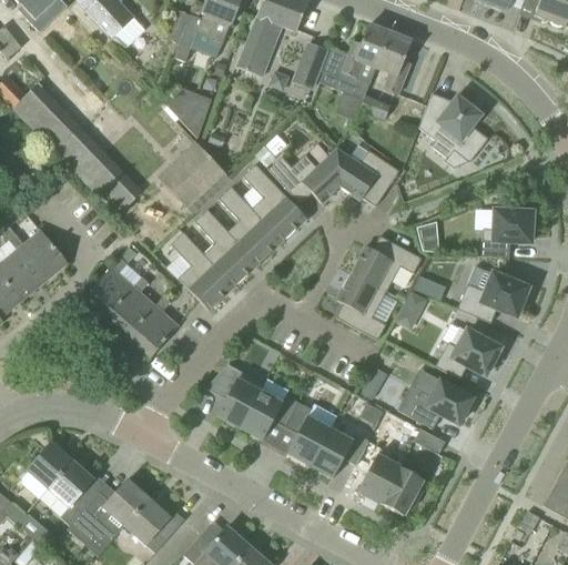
[(16,0),(21,6),(27,1),(38,12),(50,0),(16,0)]
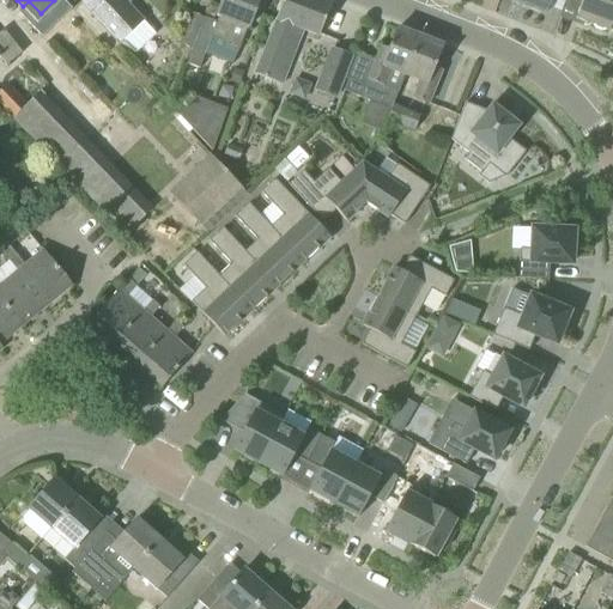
[(56,0),(42,13),(56,29),(77,10),(68,0),(56,0)]
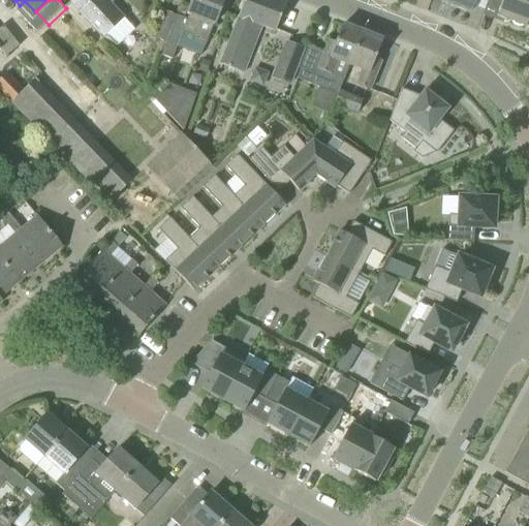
[(70,0),(103,35),(104,33),(116,44),(135,27),(111,0),(70,0)]
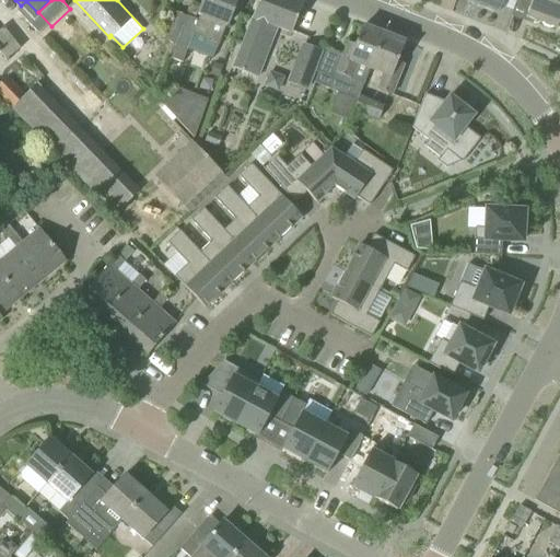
[(198,18),(187,13),(176,42),(171,55),(182,59),(187,46),(212,56),(217,45),(218,45),(226,22),(228,23),(235,0),(202,0),(198,12),(200,12),(198,18)]
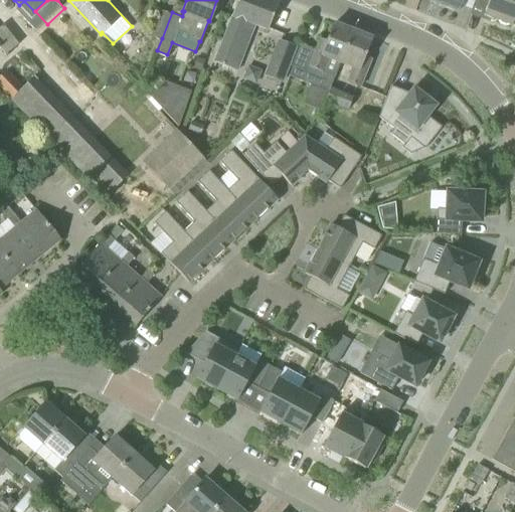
[(217,54),(215,59),(229,64),(246,19),(254,23),(258,24),(268,28),(279,0),(237,0),(232,14),(233,14),(217,54)]
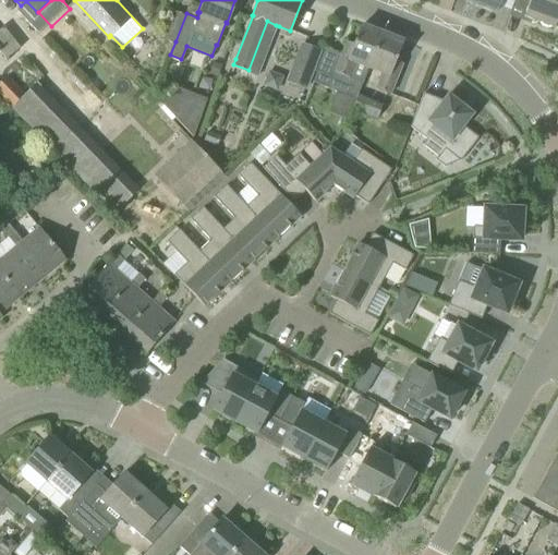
[(470,0),(496,10),(499,0),(470,0)]
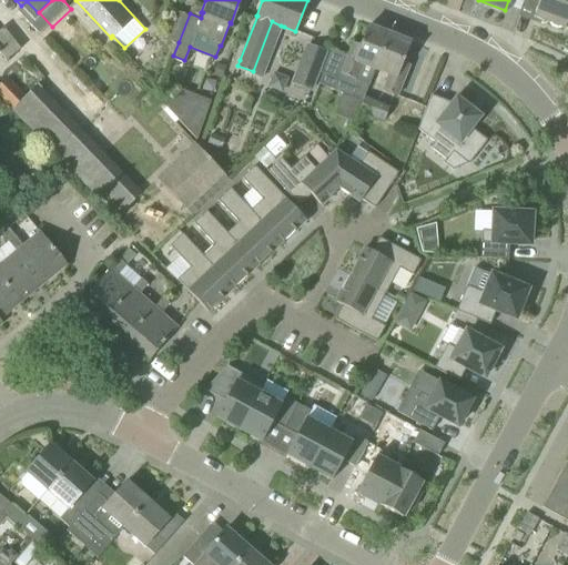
[(523,0),(521,3),(536,9),(534,14),(549,20),(553,23),(558,26),(561,24),(565,26),(567,17),(567,0),(523,0)]
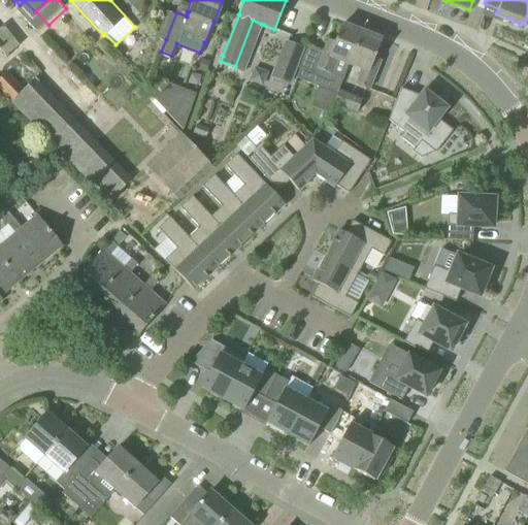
[(166,39),(176,12),(165,7),(155,35),(166,39)]
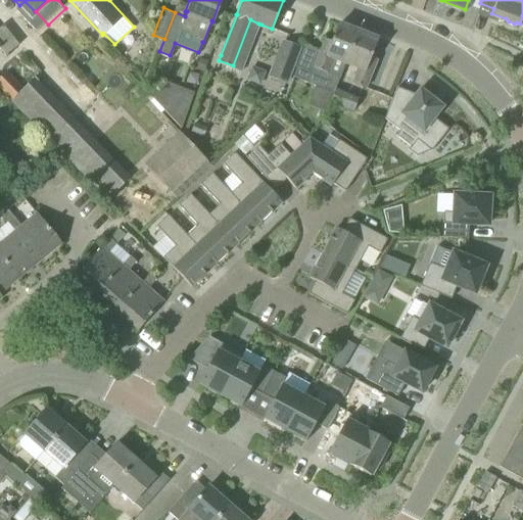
[(299,59),(297,63),(313,69),(308,81),(334,91),(340,77),(345,62),(346,60),(359,31),(338,22),(332,39),(326,37),(321,49),(305,43),(299,59)]
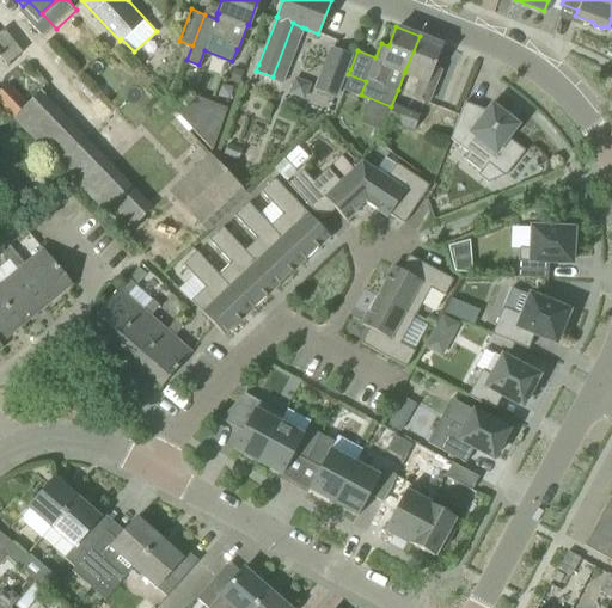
[(0,54),(1,54),(7,62),(22,50),(5,28),(0,30),(0,54)]
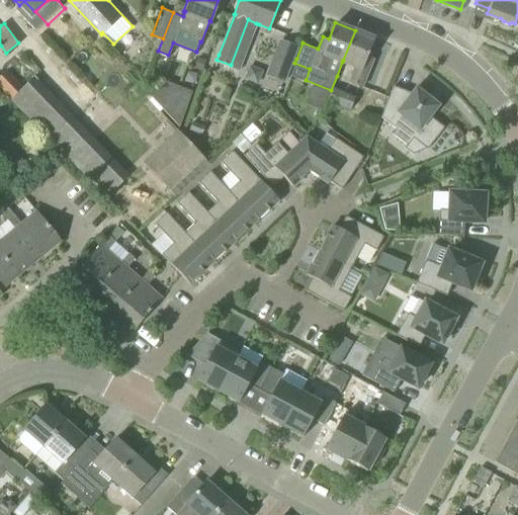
[(343,60),(342,62),(353,66),(348,79),(349,79),(362,85),(366,75),(373,57),(367,55),(374,37),(355,30),(343,60)]
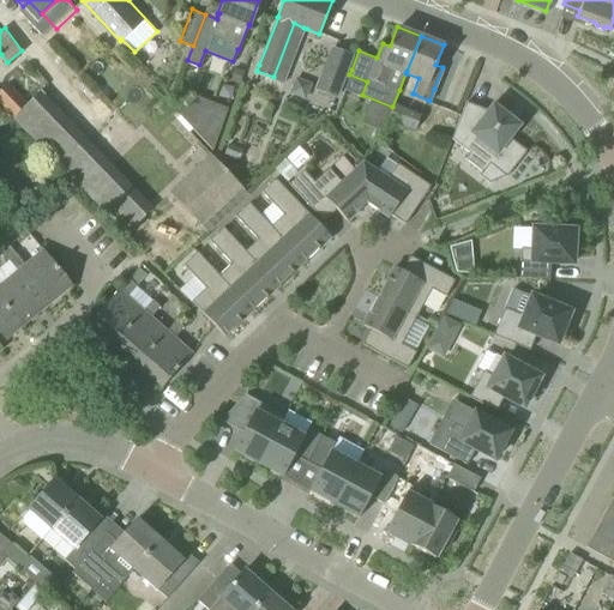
[(332,44),(314,88),(338,97),(355,53),(332,44)]
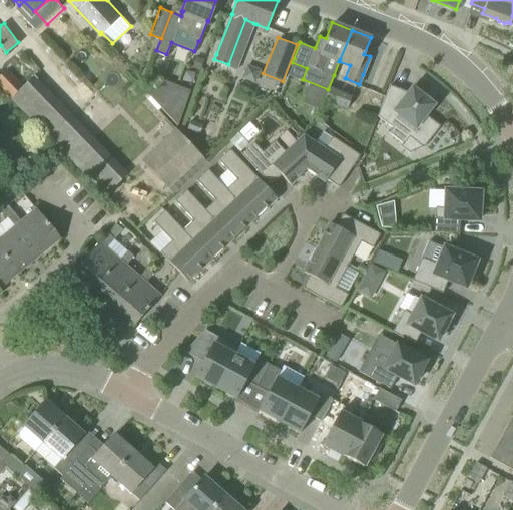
[(195,55),(192,65),(199,68),(203,58),(195,55)]
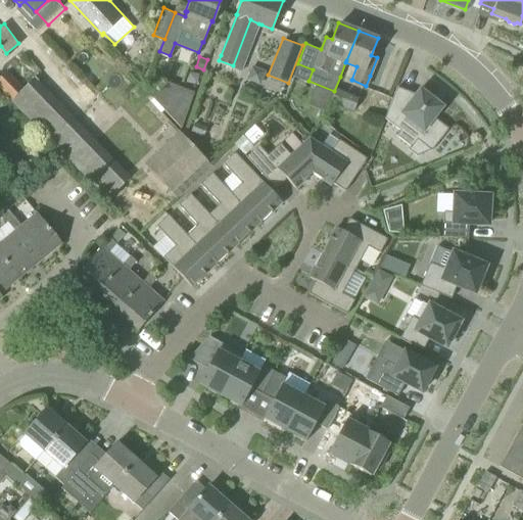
[(313,69),(297,63),(293,75),(308,81),(313,69)]
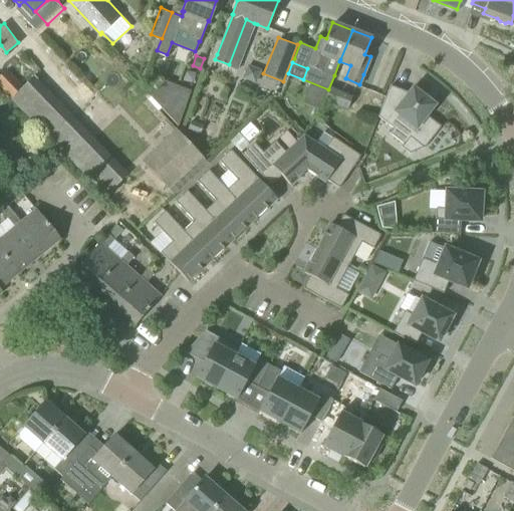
[(23,85),(6,68),(0,74),(0,84),(11,96),(23,85)]
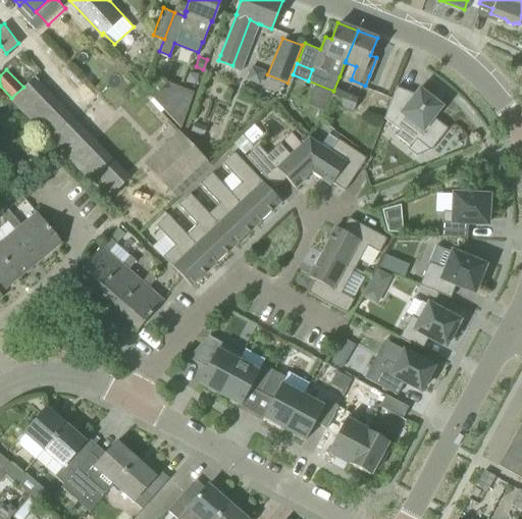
[(24,112),(46,92),(33,78),(23,87),(11,98),(24,112)]
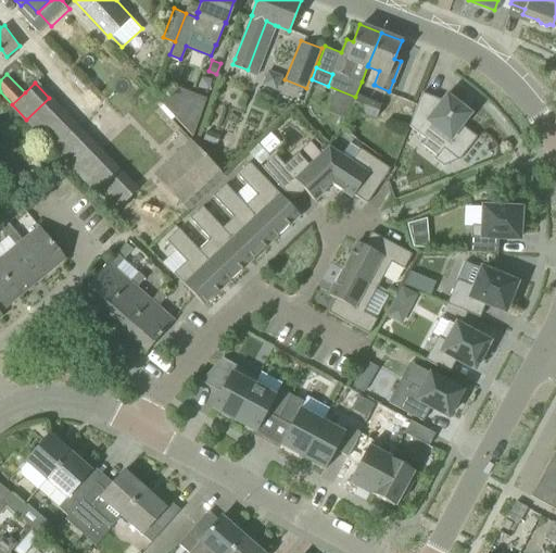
[(163,102),(194,135),(207,97),(180,87),(163,102)]
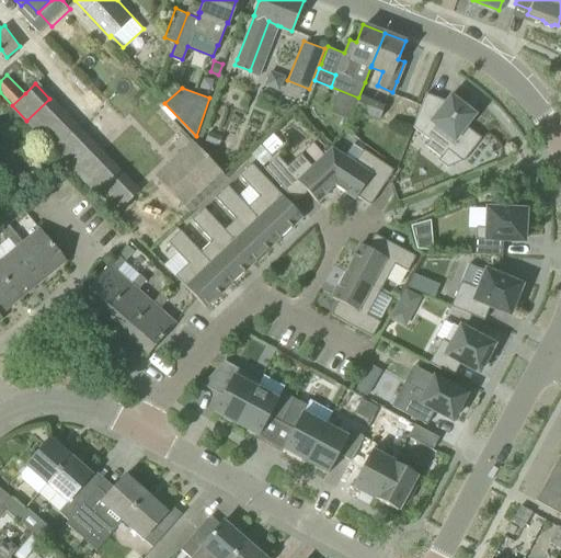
[(450,93),(446,99),(426,91),(413,125),(430,138),(425,144),(442,156),(448,147),(464,159),(481,136),(466,124),(474,112),(450,93)]
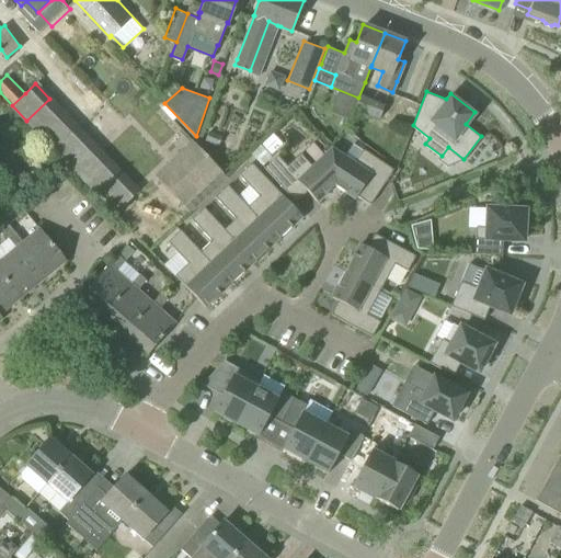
[(355,106),(379,116),(385,103),(361,93),(355,106)]
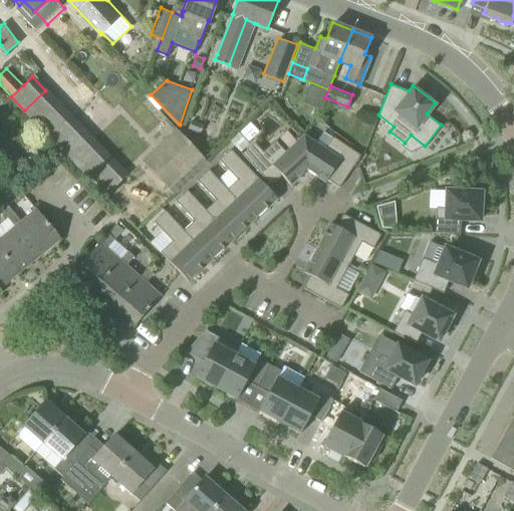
[(191,118),(188,128),(189,129),(201,133),(204,123),(191,118)]
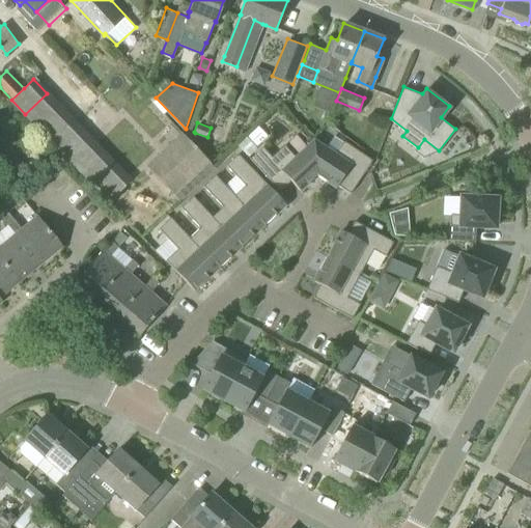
[(258,124),(247,136),(256,145),(268,134),(258,124)]
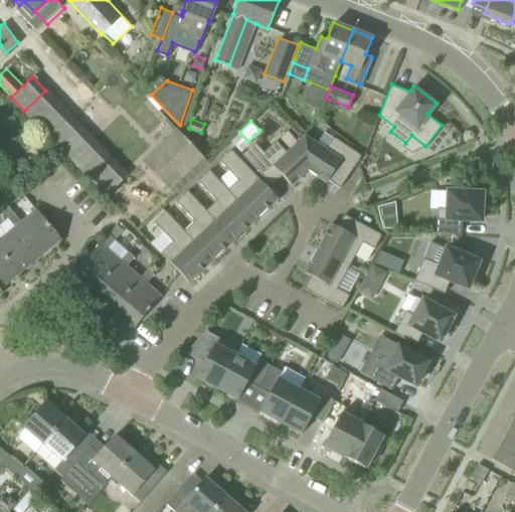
[(210,161),(208,158),(177,127),(143,160),(176,193),(210,161)]
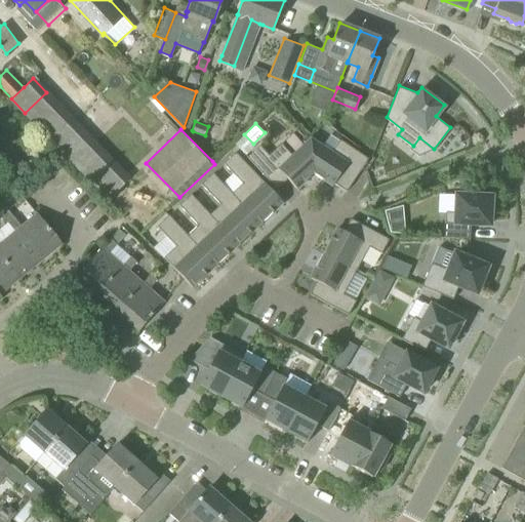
[(321,145),(311,137),(314,171),(324,178),(332,185),(333,184),(346,192),(368,159),(329,132),(321,145)]
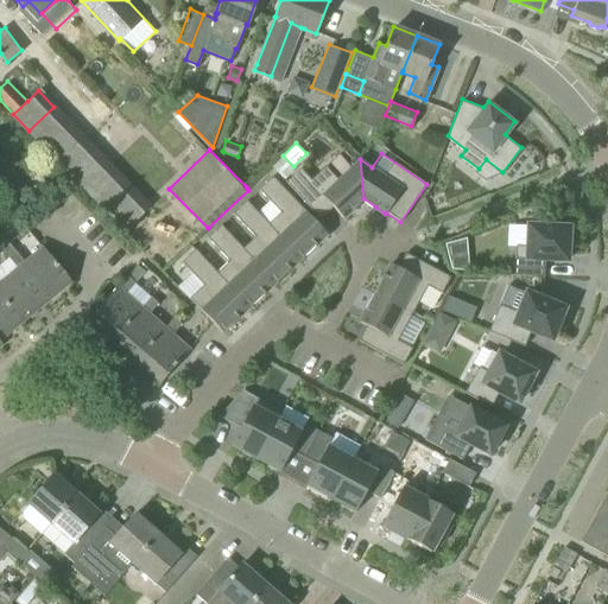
[(363,198),(360,159),(339,178),(325,164),(311,178),(301,166),(286,179),(321,217),(334,205),(343,216),(353,208),(363,198)]
